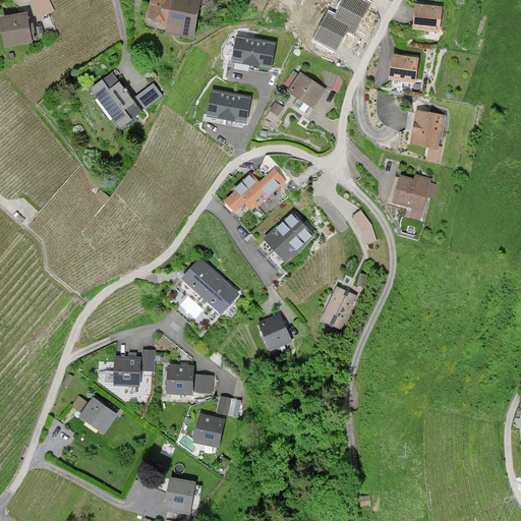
[(48,0),(32,0),(40,18),(55,11),(48,0)]
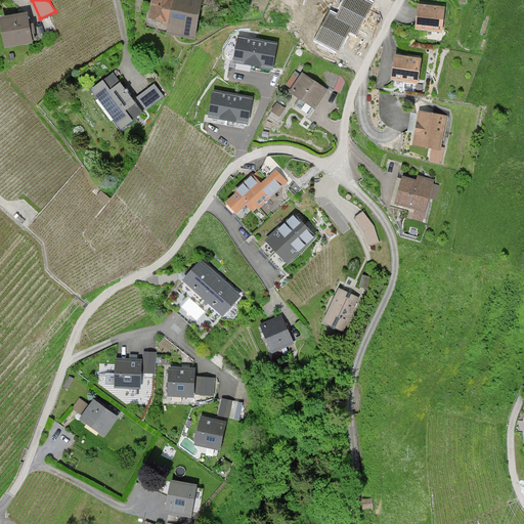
[(163,32),(192,37),(199,0),(148,0),(145,14),(164,19),(163,32)]
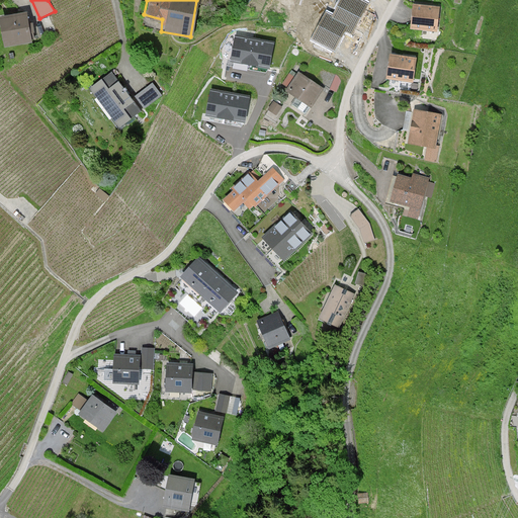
[(251,0),(236,0),(229,8),(239,15),(251,0)]
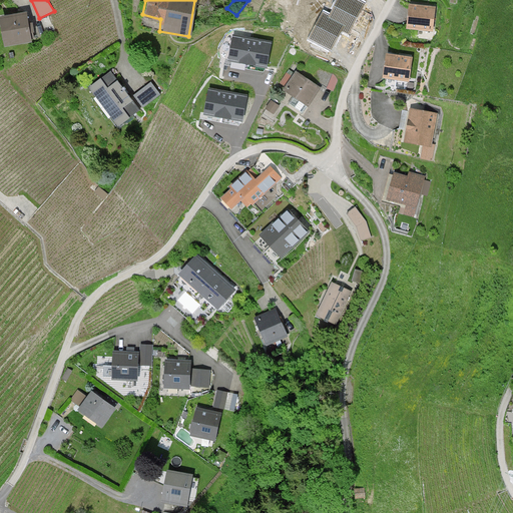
[(365,2),(360,0),(337,0),(330,17),(345,26),(342,31),(350,35),(365,2)]
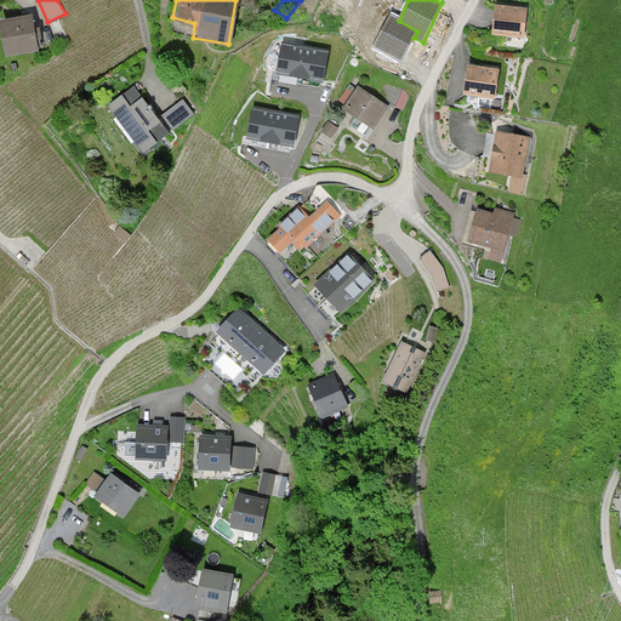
[(527,7),(491,4),(489,34),(522,38),(527,7)]
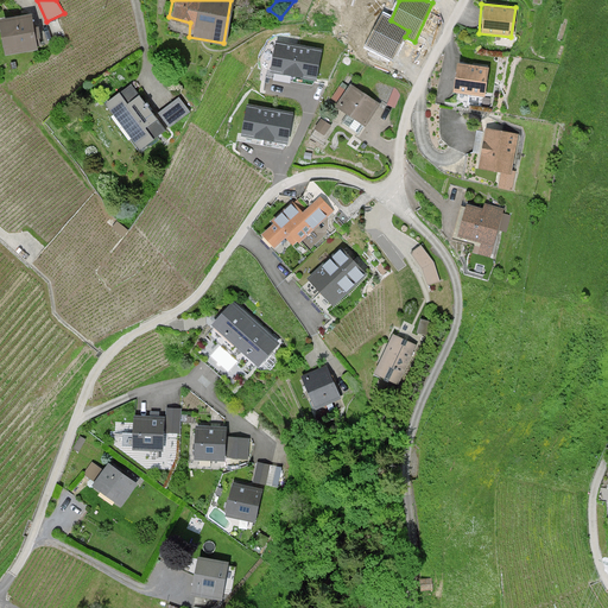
[(31,13),(0,19),(0,23),(6,54),(39,50),(31,13)]
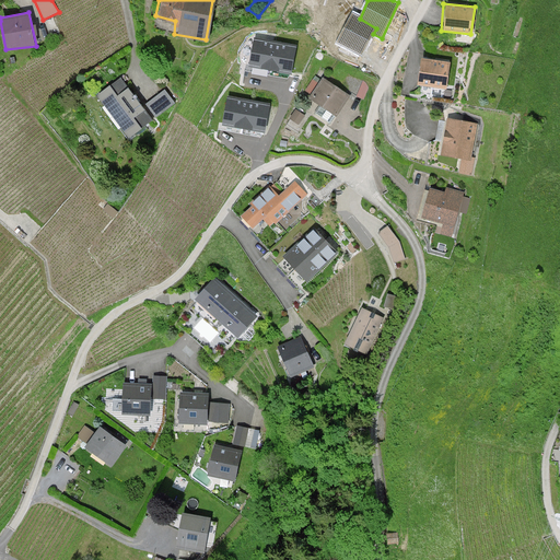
[(376,28),(360,19),(352,14),(337,43),(362,56),(373,34),(376,28)]
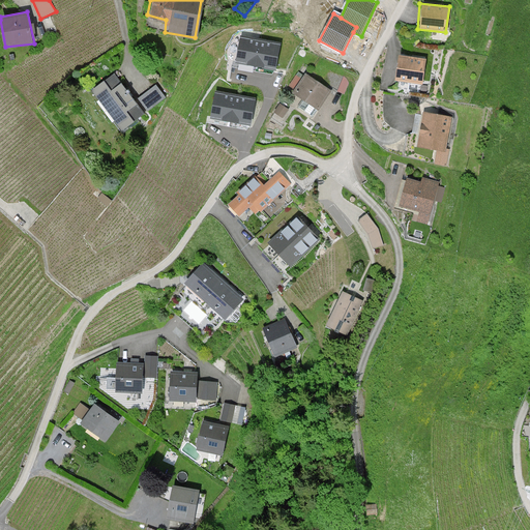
[(237,61),(277,68),(282,46),(241,38),(237,61)]
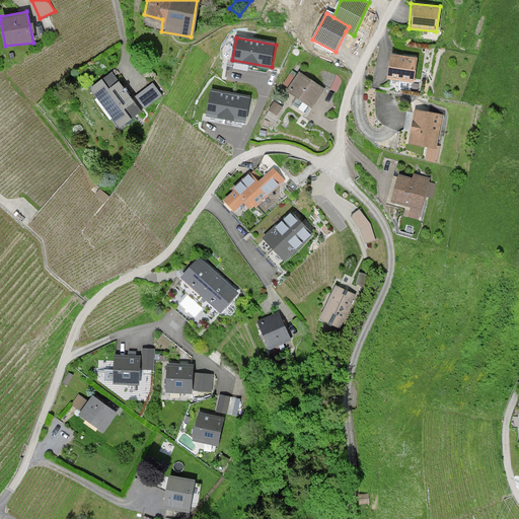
[(389,53),(384,78),(413,82),(416,57),(389,53)]
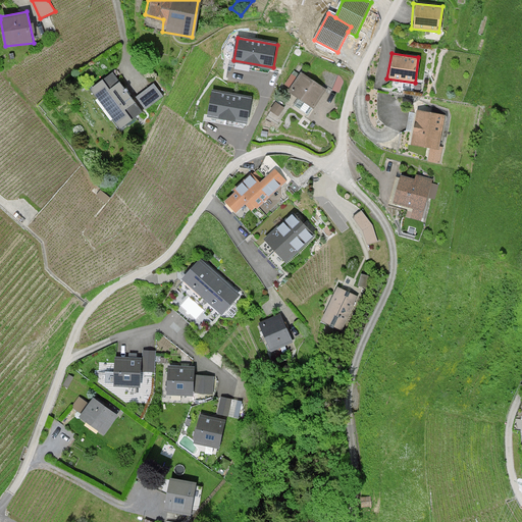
[(110,71),(88,87),(117,126),(139,109),(137,107),(160,93),(151,82),(128,97),(110,71)]
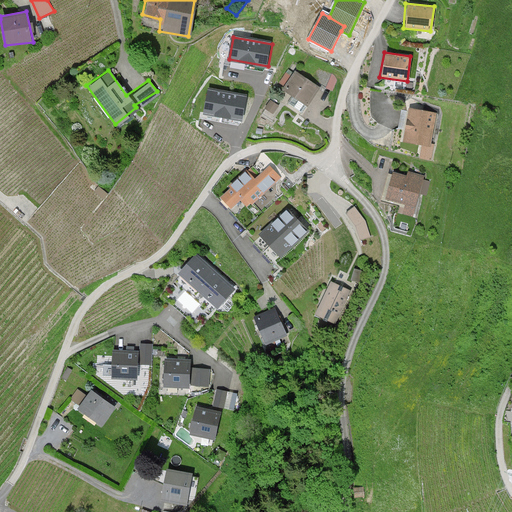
[(319,87),(293,70),(285,83),(286,85),(283,89),(305,105),(319,87)]
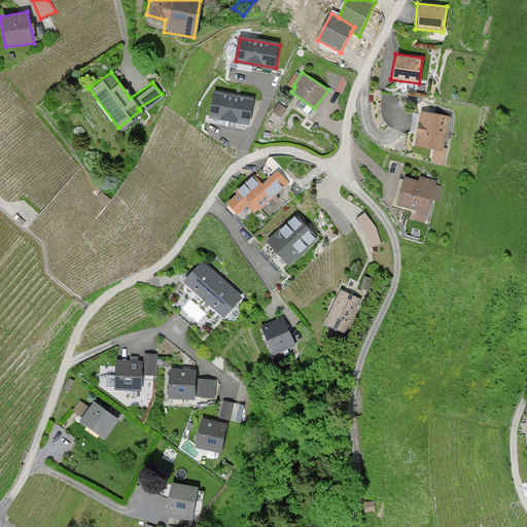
[(238,118),(250,121),(254,99),(215,92),(211,114),(220,115),(238,118)]
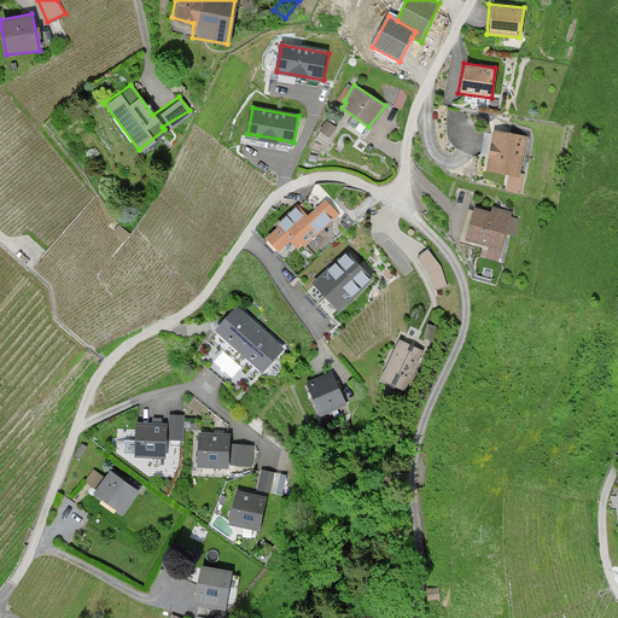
[(337,128),(327,121),(320,130),(331,138),(337,128)]
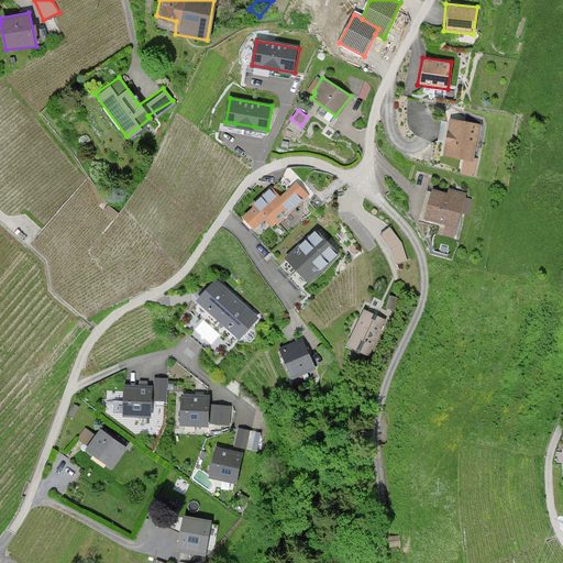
[(481,124),(448,118),(441,155),(463,159),(461,174),(474,176),(478,159),(473,158),(481,124)]
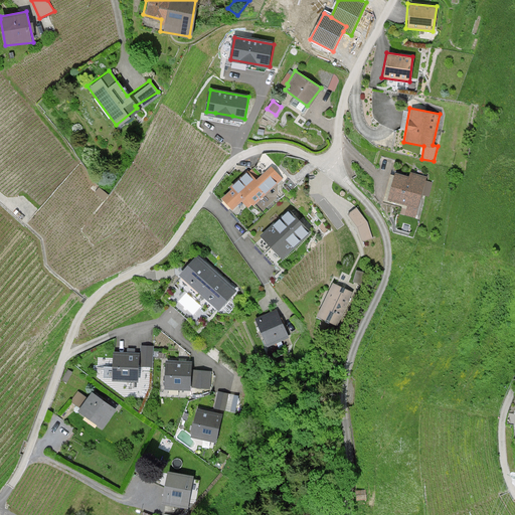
[(223,198),(232,208),(242,200),(248,207),(281,178),(271,167),(256,180),(248,171),(231,187),(233,189),(223,198)]
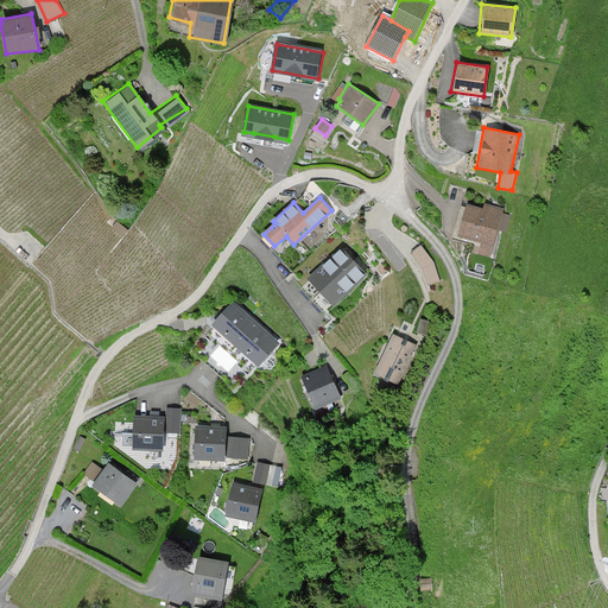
[(477,255),(493,259),(504,208),(483,203),(481,209),(463,203),(455,236),(480,244),(477,255)]
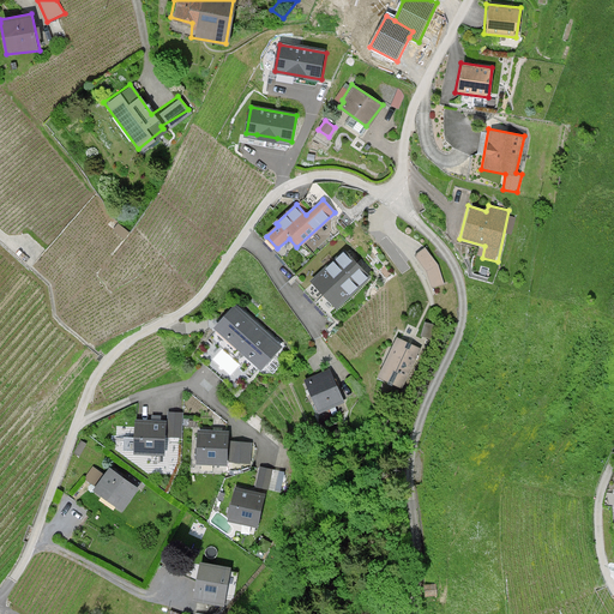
[(130,233),(119,223),(113,230),(124,239),(130,233)]
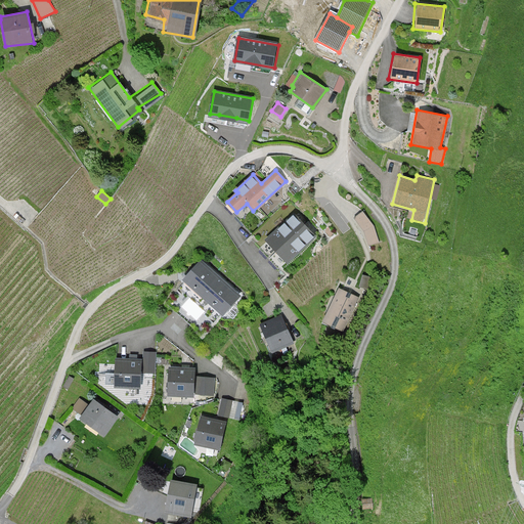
[(363,211),(353,217),(364,231),(369,246),(380,243),(375,225),(363,211)]
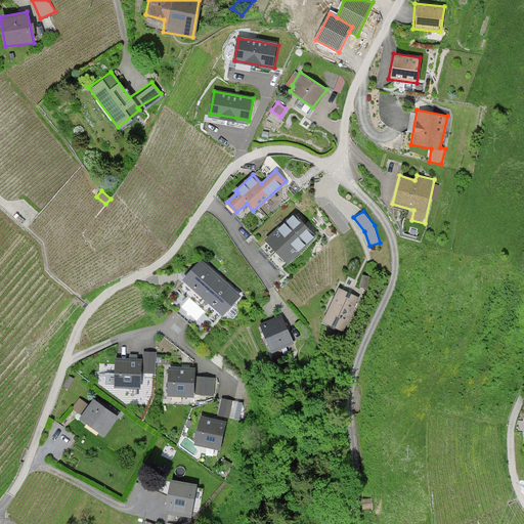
[(280,255),(287,261),(314,236),(295,215),(267,241),(274,248),(280,255)]
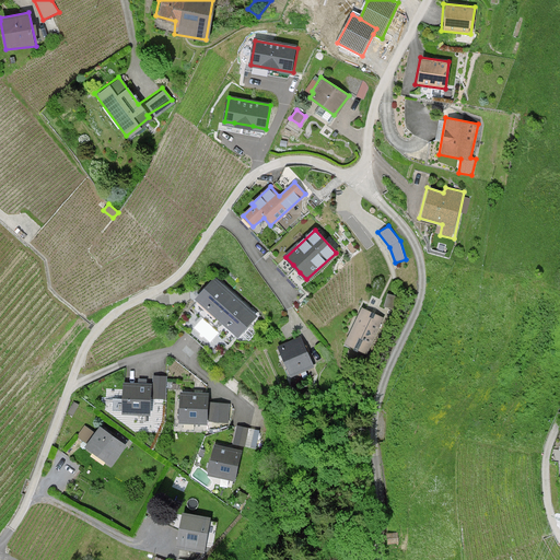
[(216,280),(198,300),(238,336),(256,316),(245,306),(226,289),(216,280)]
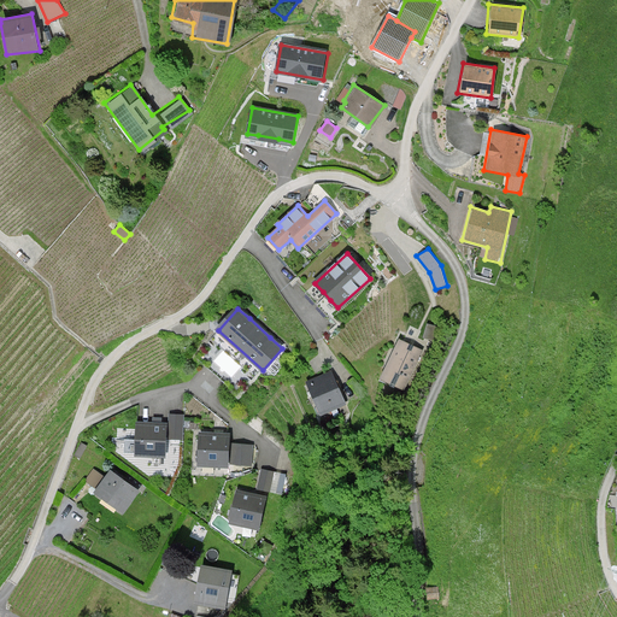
[(399,340),(381,380),(403,389),(421,351),(411,346),(399,340)]
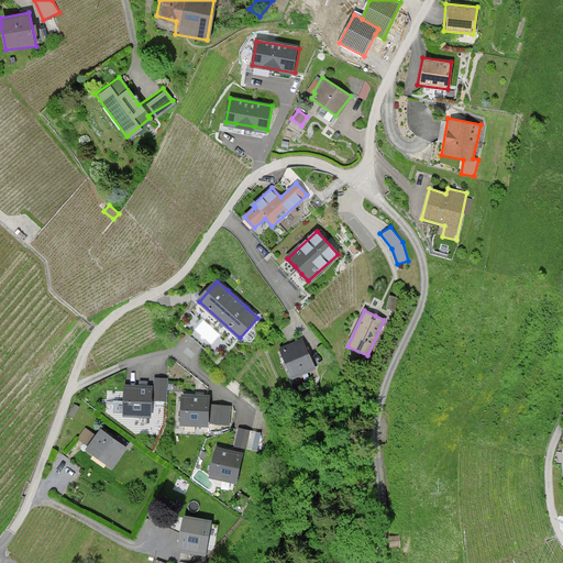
[(302,339),(279,349),(285,360),(293,378),(315,368),(308,353),(302,339)]
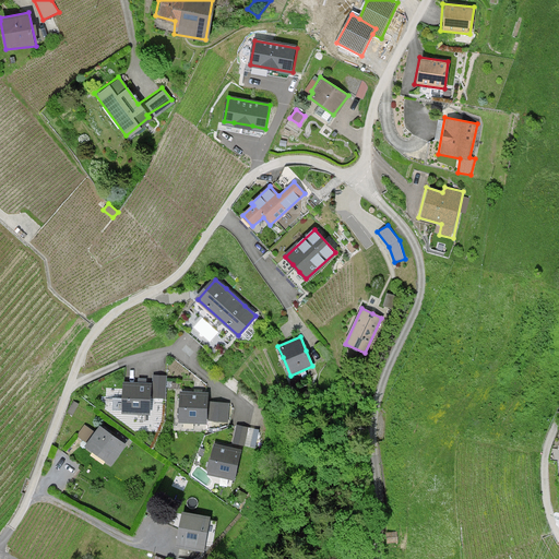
[(166,376),(154,376),(153,397),(165,397),(166,376)]
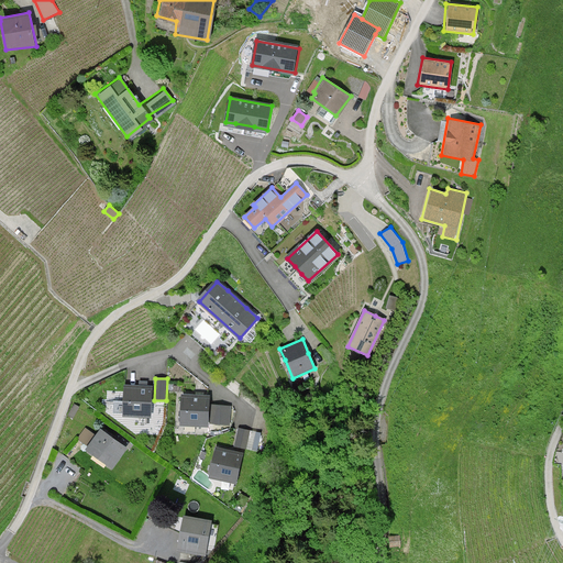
[(151,387),(125,386),(124,416),(150,417),(151,387)]
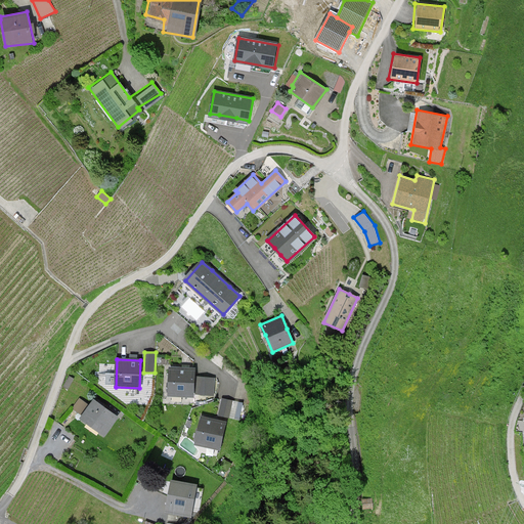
[(186,368),(170,368),(169,395),(192,396),(194,369),(186,368)]
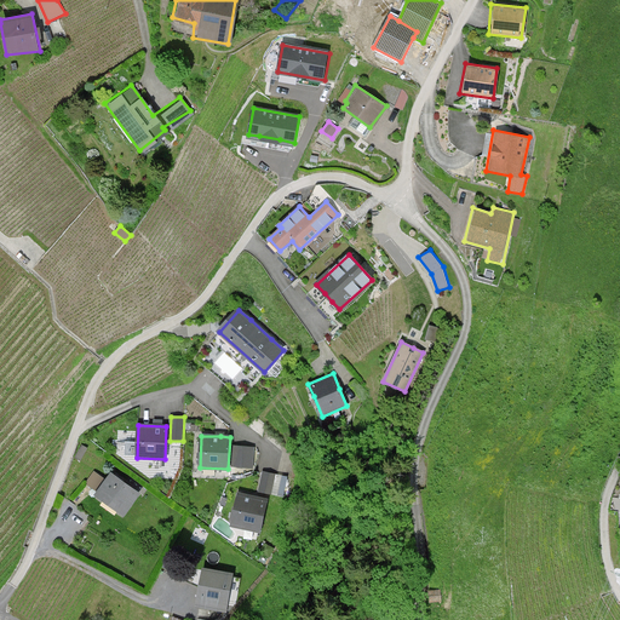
[(252,448),(235,447),(233,466),(251,468),(252,448)]
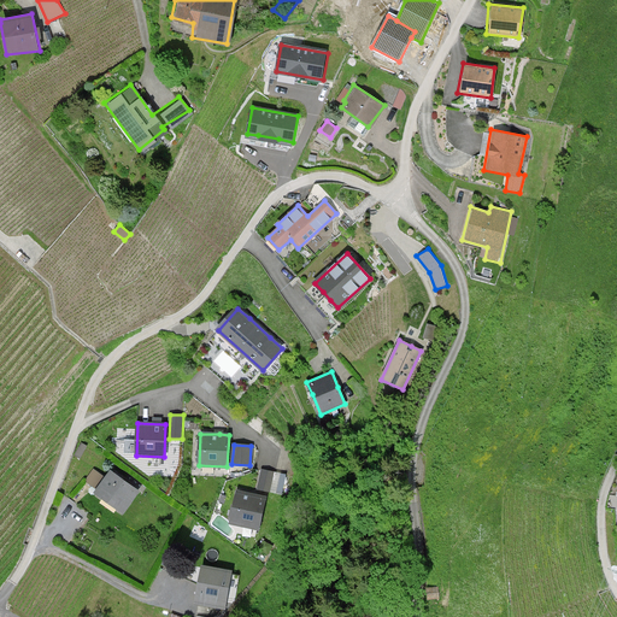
[(94,493),(123,513),(139,492),(110,471),(94,493)]
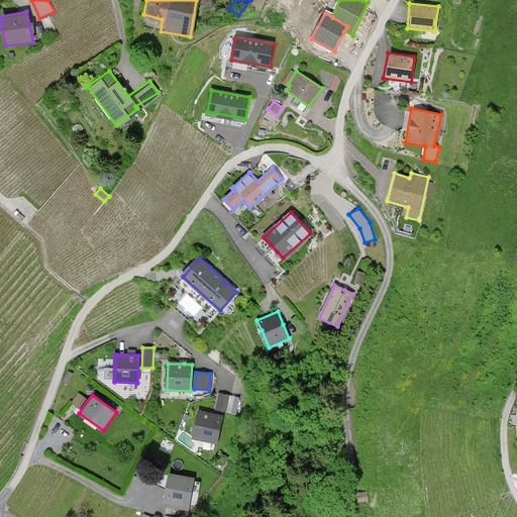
[(222,416),(199,411),(193,438),(216,443),(222,416)]
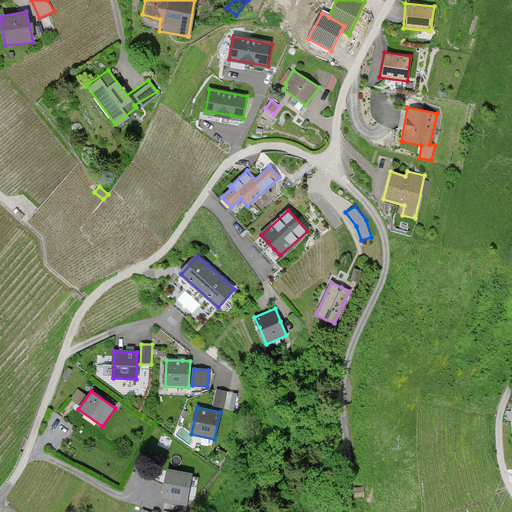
[(192,474),(168,470),(163,500),(187,504),(192,474)]
